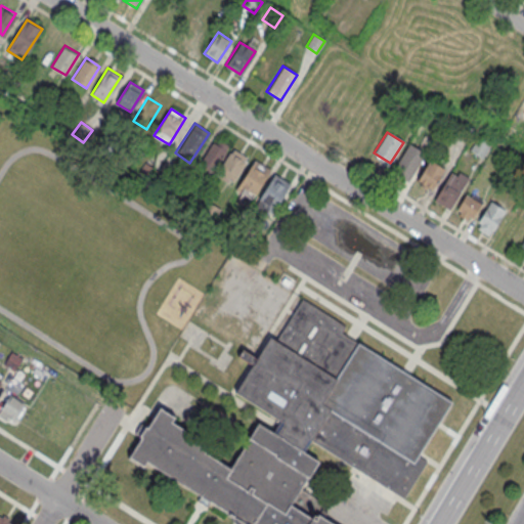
[(470,148),(483,158),(491,144),(478,136),(470,148)]
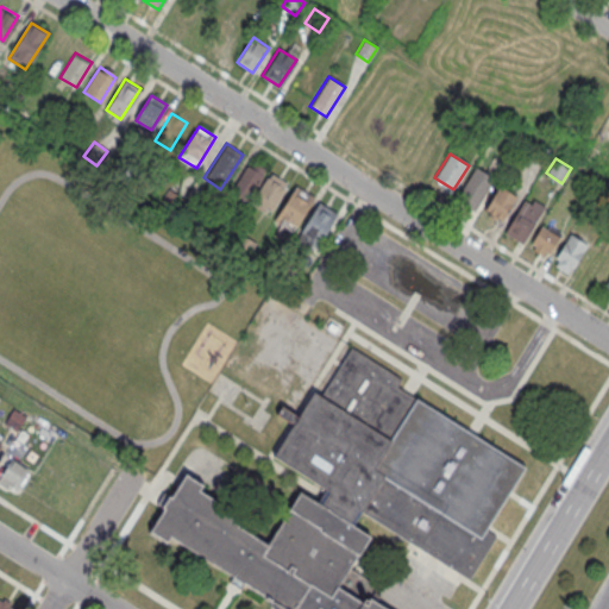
[(111,175),(123,183),(132,169),(120,161),(111,175)]
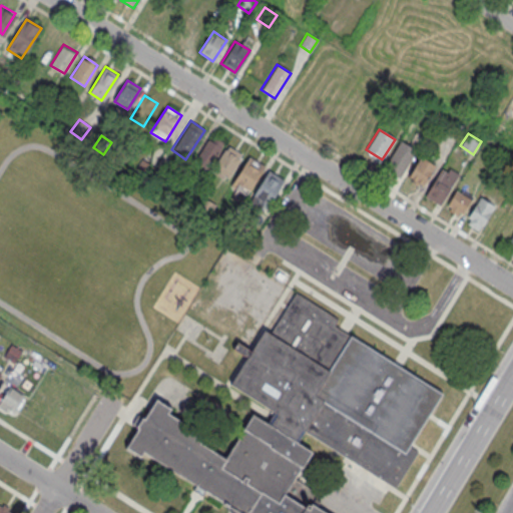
[(209,168),(223,147),(209,139),(196,160),(209,168)]
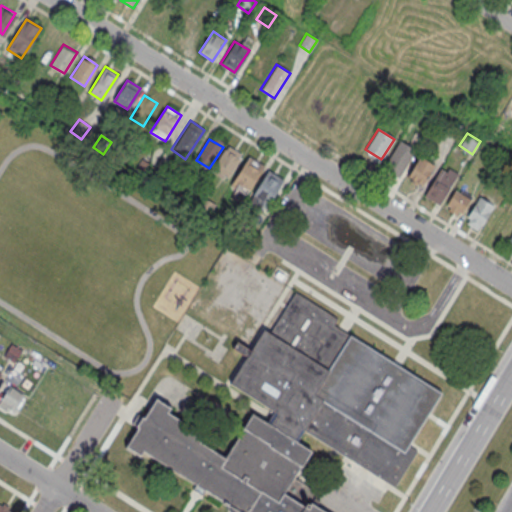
[(399,175),(384,166),(400,141),(415,150),(399,175)]
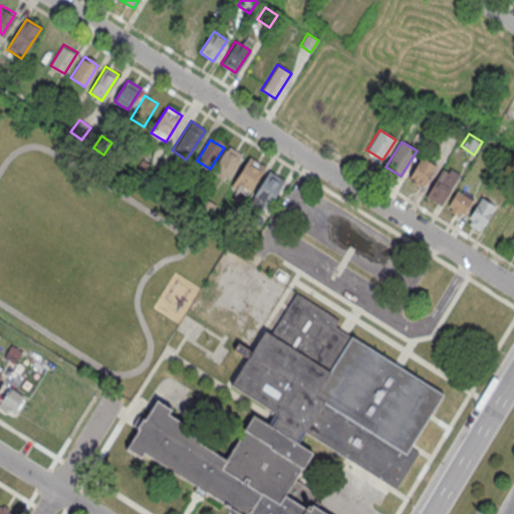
[(214,168),(228,178),(243,156),(228,146),(214,168)]
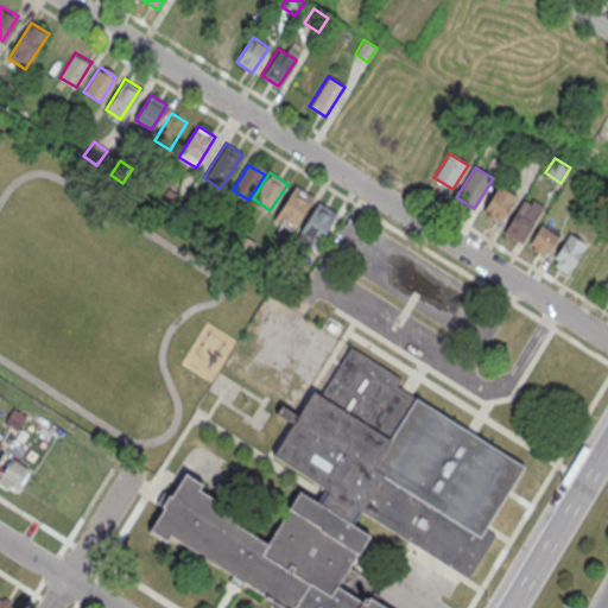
[(273,219),(291,230),(314,196),(296,184),(273,219)]
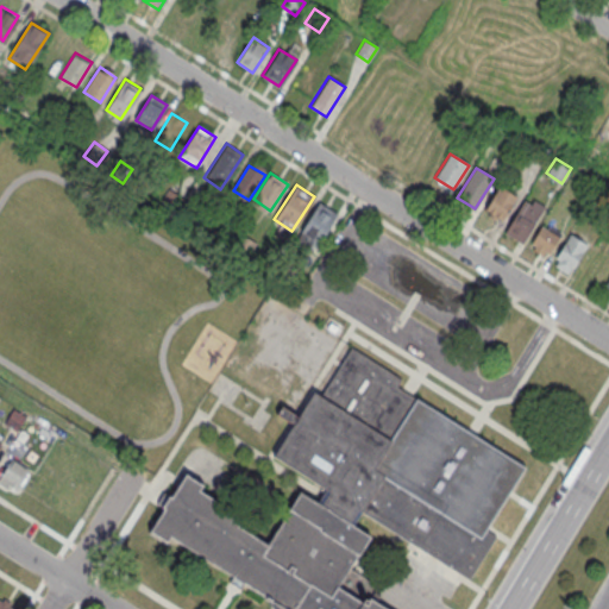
[(500,186),(519,198),(503,221),(485,209),(500,186)]
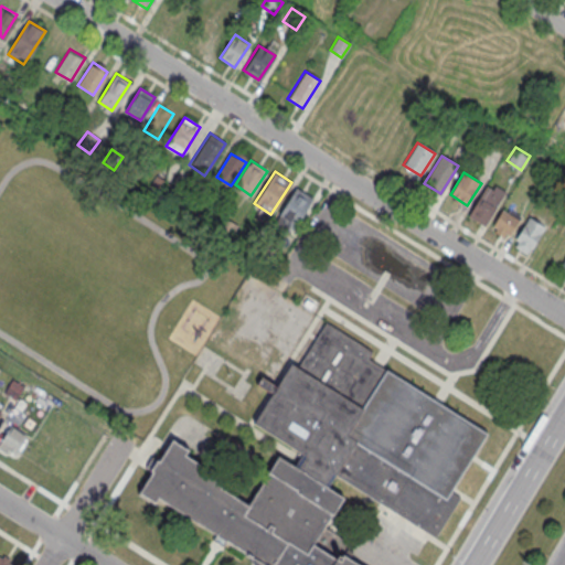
[(146,187),(153,174),(168,182),(160,195),(146,187)]
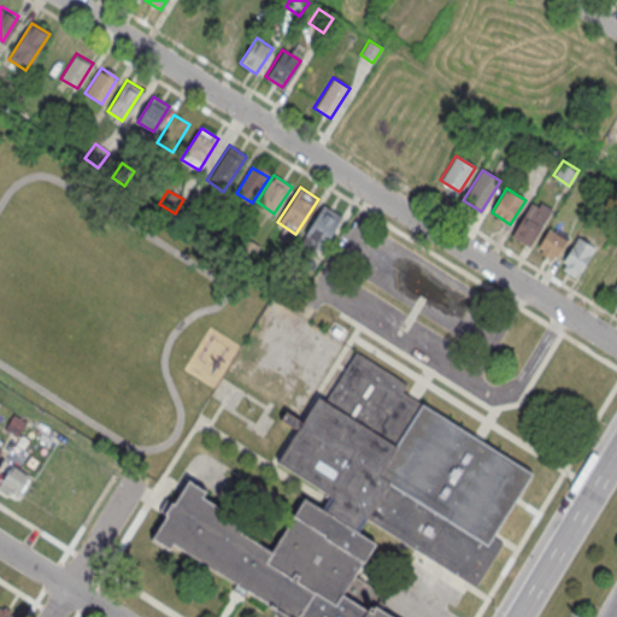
[(530,244),(512,233),(532,201),(550,213),(530,244)]
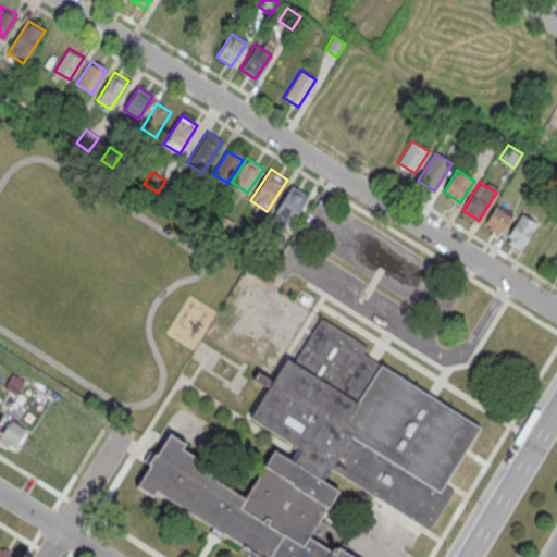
[(271,215),(287,226),(308,195),(292,184),(271,215)]
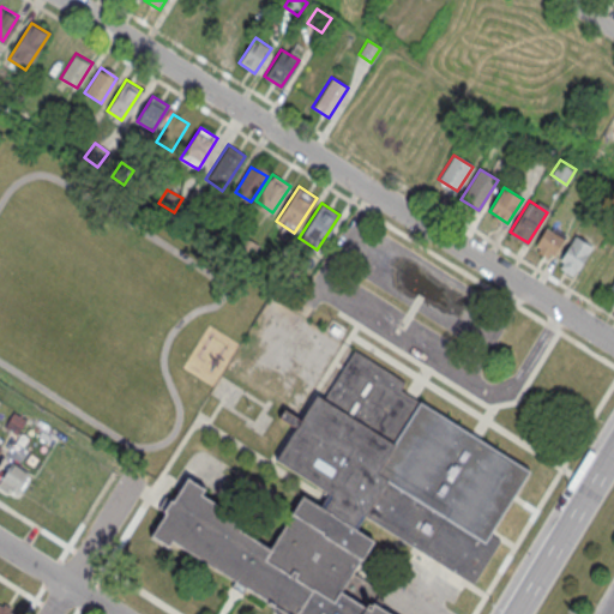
[(553,256),(564,238),(545,227),(534,245),(553,256)]
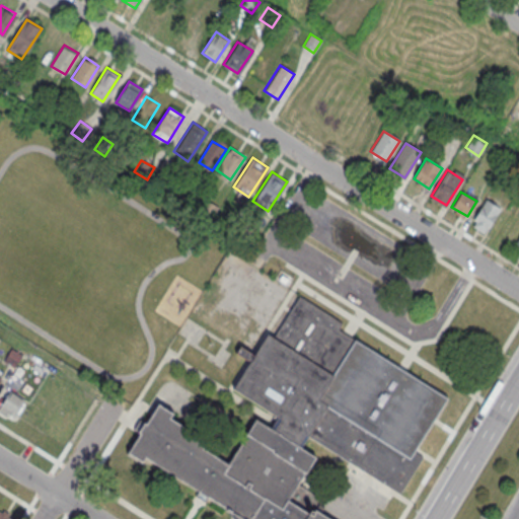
[(485,233),(469,224),(486,198),(501,208),(485,233)]
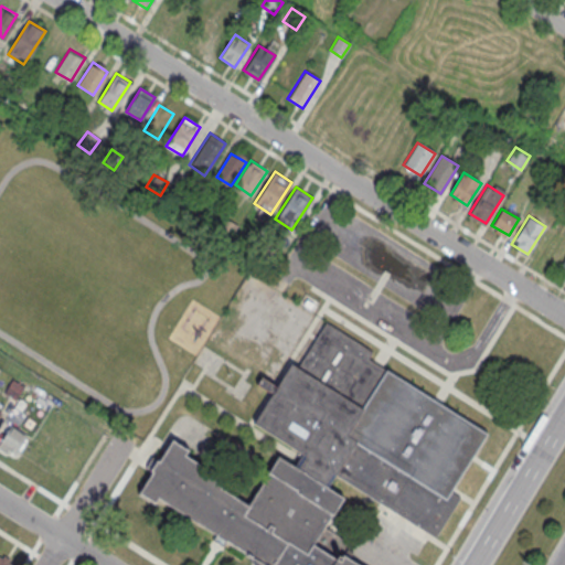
[(216,232),(227,238),(235,224),(224,217),(216,232)]
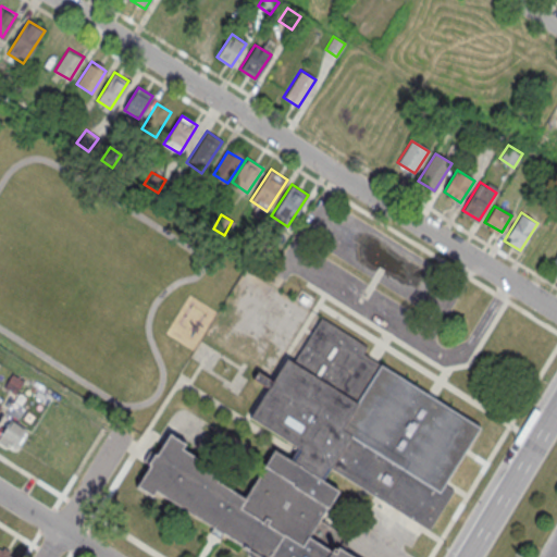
[(138,487),(152,497),(156,492),(214,528),(211,533),(220,540),(224,534),(245,547),(244,548),(247,551),(249,556),(351,556),(337,548),(346,535),(321,519),(338,492),(324,482),(332,469),(430,530),(454,492),(445,487),(482,429),(366,355),(369,349),(322,320),(295,363),(288,359),(274,382),(260,373),(256,381),(270,390),(251,418),(301,449),(294,462),(275,452),(245,498),(194,466),(198,459),(182,449),(185,444),(171,435),(157,457),(153,455),(148,462),(152,465),(138,487)]
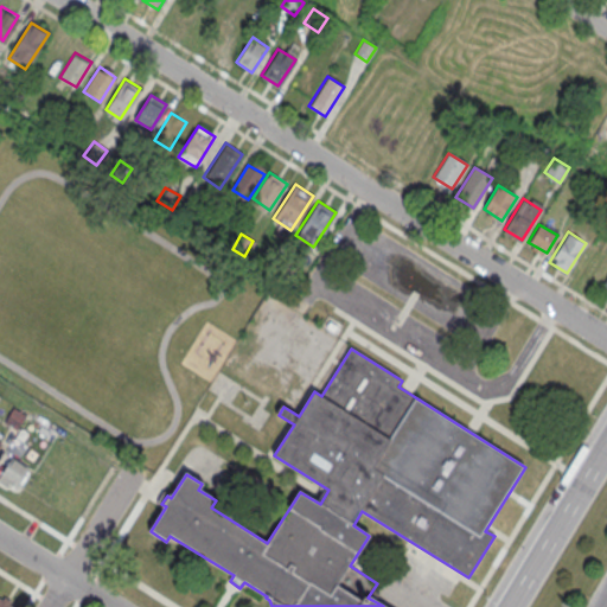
[(4,421),(18,430),(26,415),(13,407),(4,421)]
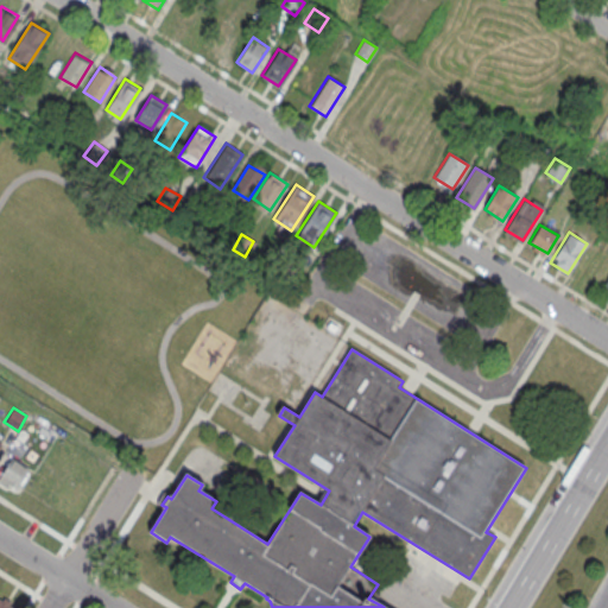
[(0,475),(0,485),(13,493),(29,468),(12,457),(0,475)]
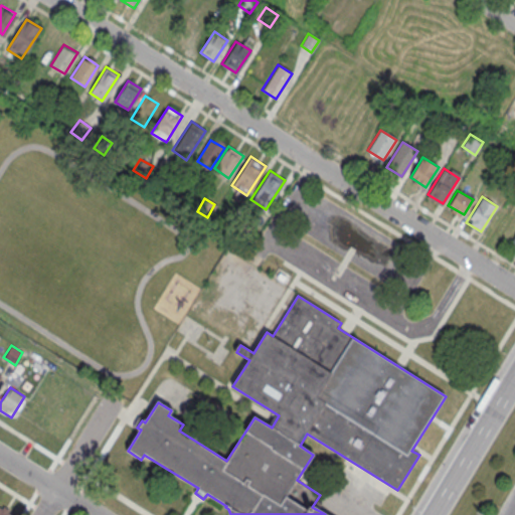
[(0,514),(10,514),(12,513),(0,505),(0,514)]
